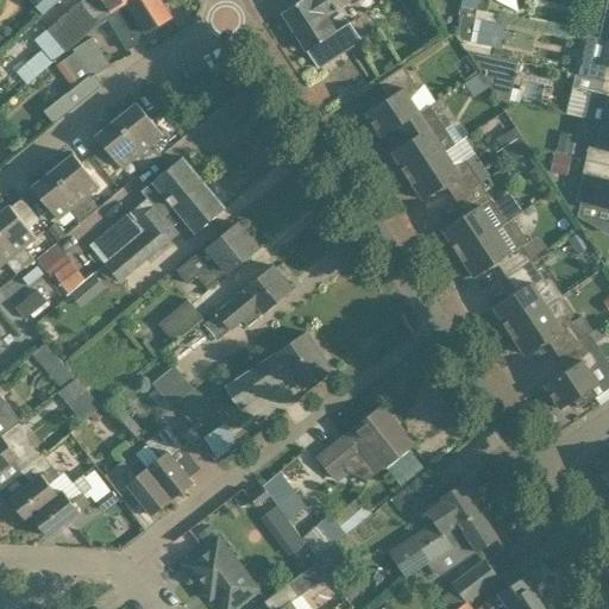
[(29,0),(43,14),(58,0),(29,0)]
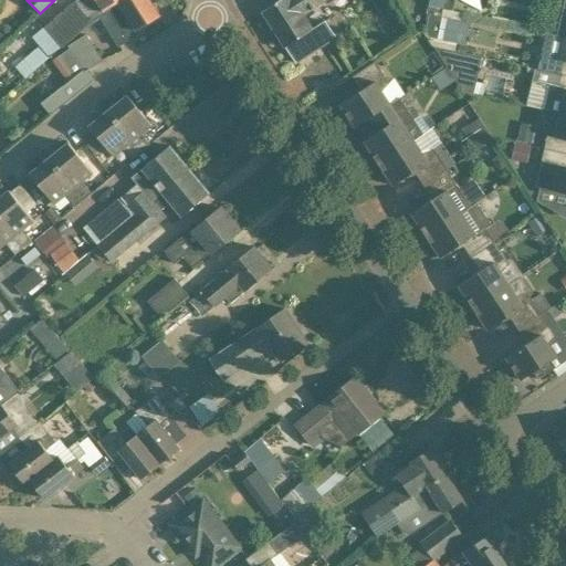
[(90,22),(100,17),(119,3),(118,0),(97,0),(101,6),(87,13),(76,0),(44,27),(61,46),(90,22)]
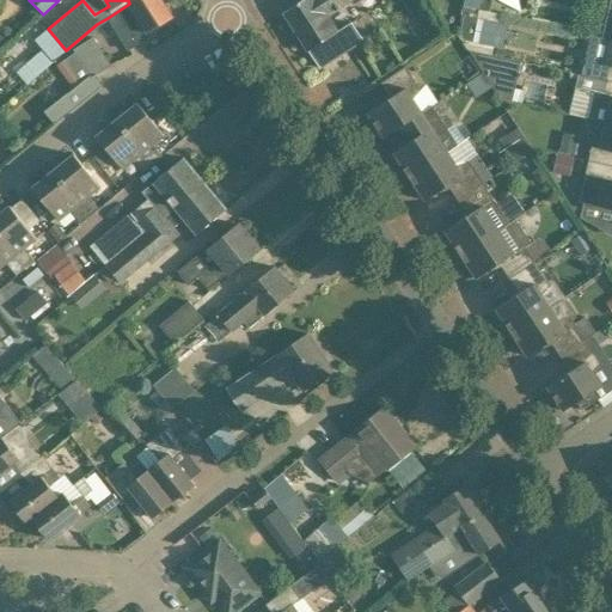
[(129,4),(108,18),(129,50),(152,36),(150,32),(172,18),(160,0),(128,0),(129,4)]
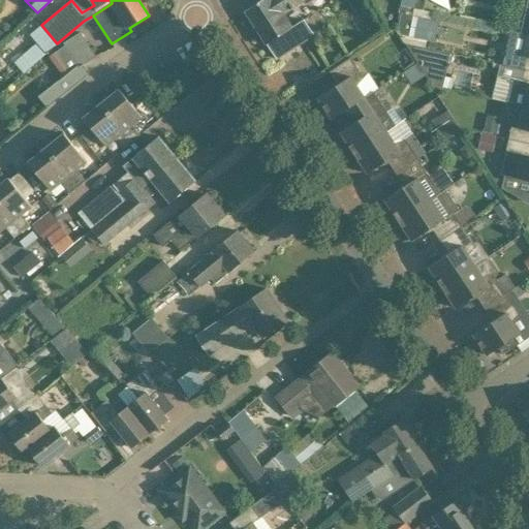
[(285,11),(303,0),(263,0),(246,11),(267,44),(277,59),(312,36),(303,20),(293,26),(285,11)]
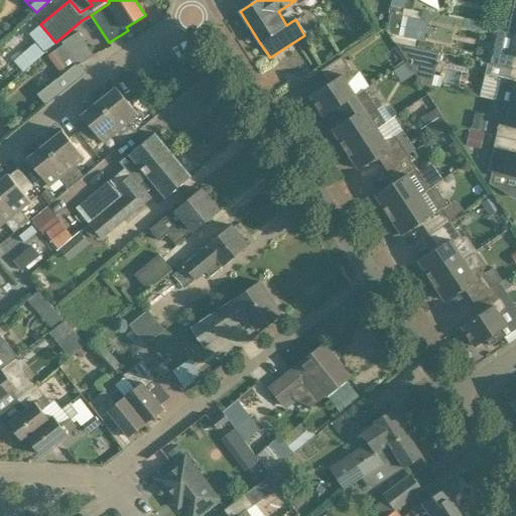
[(392,34),(399,36),(403,15),(391,13),(388,28),(392,34)]
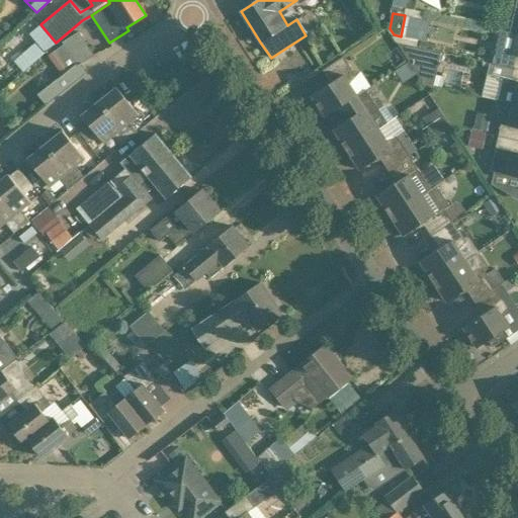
[(422,20),(410,18),(407,36),(418,38),(422,20)]
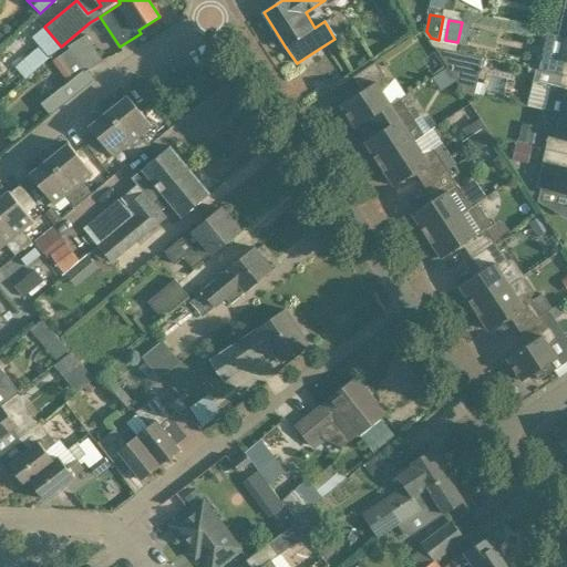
[(51,115),(72,99),(96,80),(90,72),(103,61),(100,57),(86,35),(68,48),(69,50),(57,59),(72,80),(41,103),(51,115)]
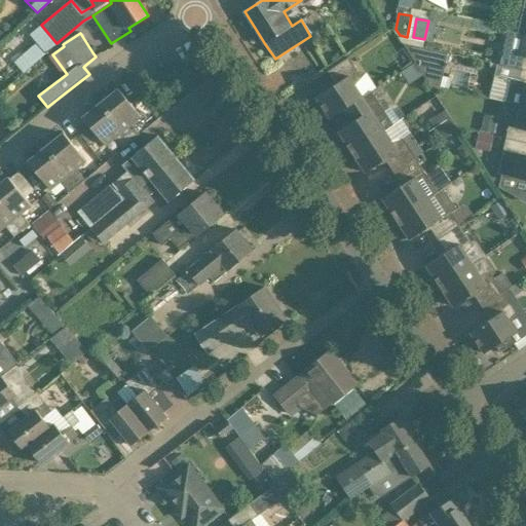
[(505,52),(502,65),(522,69),(525,70),(525,33),(523,33),(518,55),(505,52)]
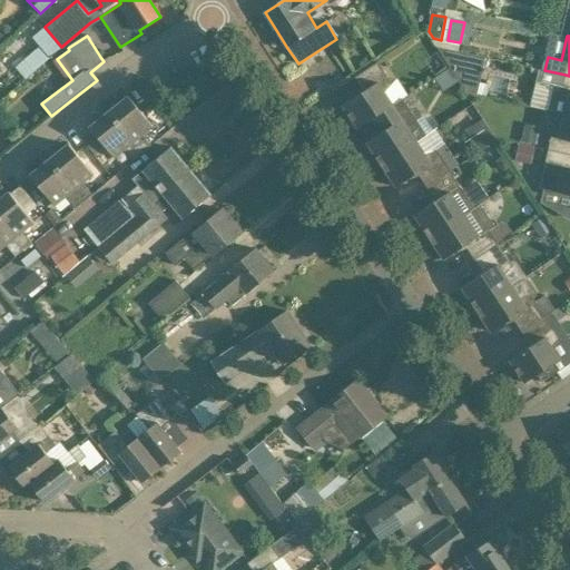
[(495,64),(470,57),(458,53),(455,65),(467,67),(463,79),(490,86),(495,64)]
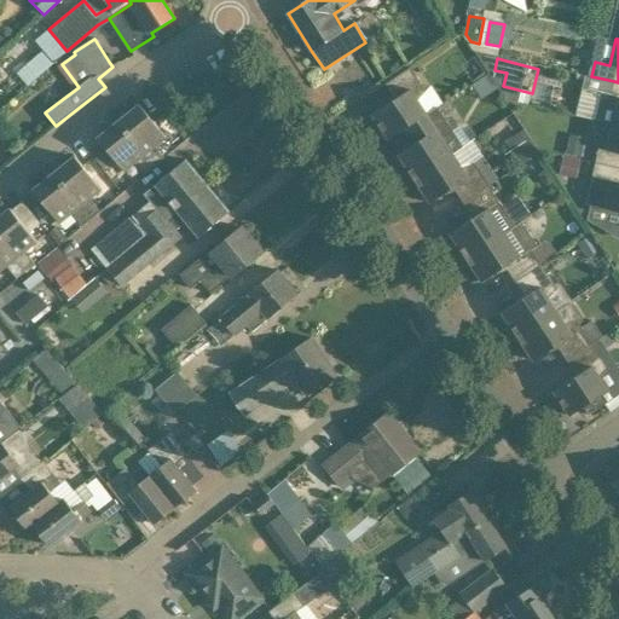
[(395,99),(372,115),(388,139),(412,123),(427,114),(417,100),(426,91),(411,67),(385,84),(395,99)]
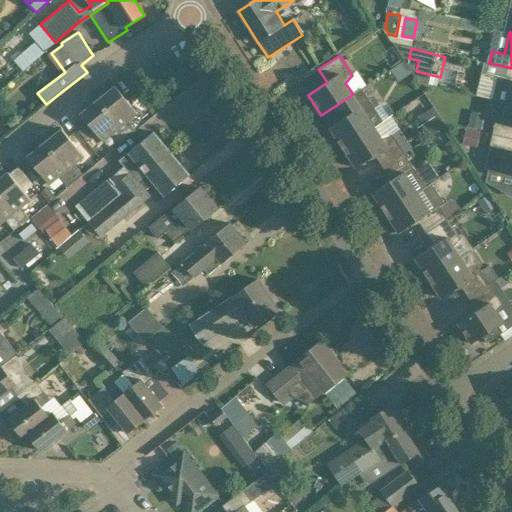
[(481,73),(476,95),(492,99),(507,103),(507,102),(511,103),(511,68),(508,67),(505,78),(497,77),(481,73)]
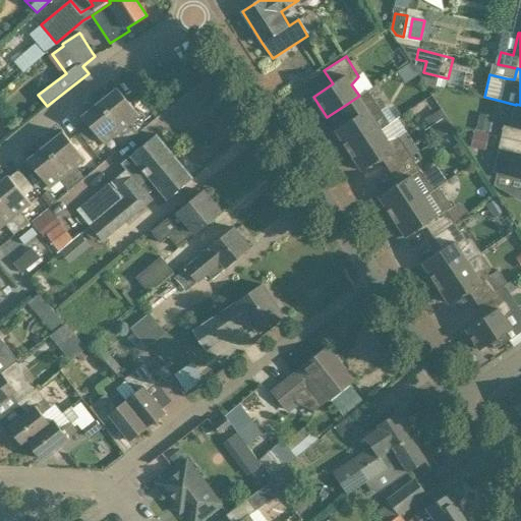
[(118,88),(100,102),(130,139),(138,132),(130,123),(139,116),(118,88)]
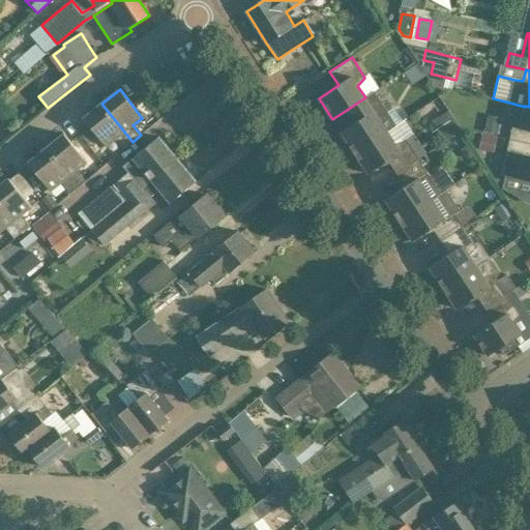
[(361,118),(342,133),(354,152),(388,130),(396,125),(387,112),(380,99),(375,92),(365,97),(353,106),(361,118)]
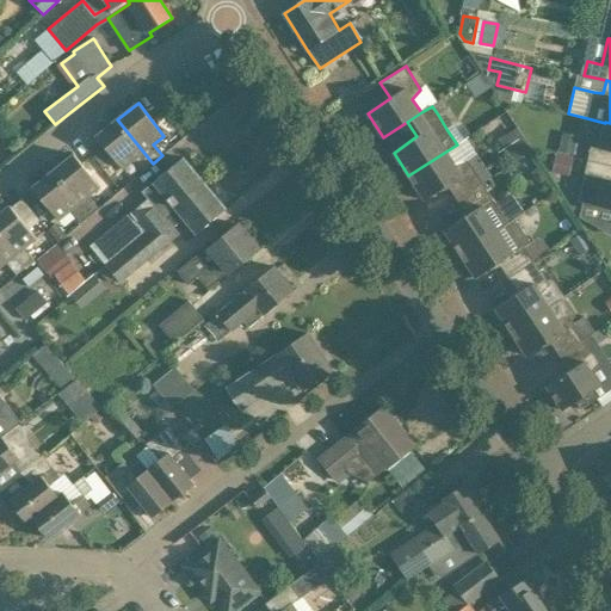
[(117,119),(97,137),(123,170),(135,160),(143,171),(153,164),(117,119)]
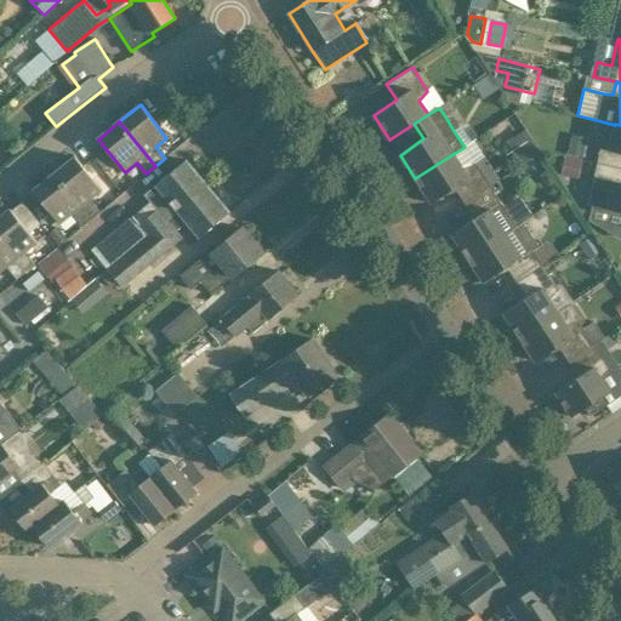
[(600,148),(598,163),(620,167),(620,125),(615,124),(615,125),(609,151),(600,148)]
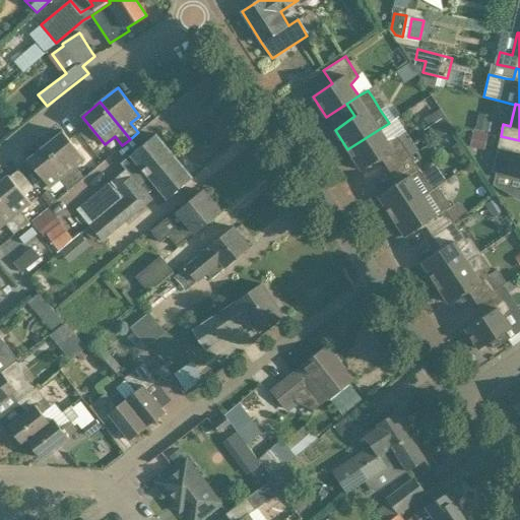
[(423,117),(434,137),(452,128),(441,107),(423,117)]
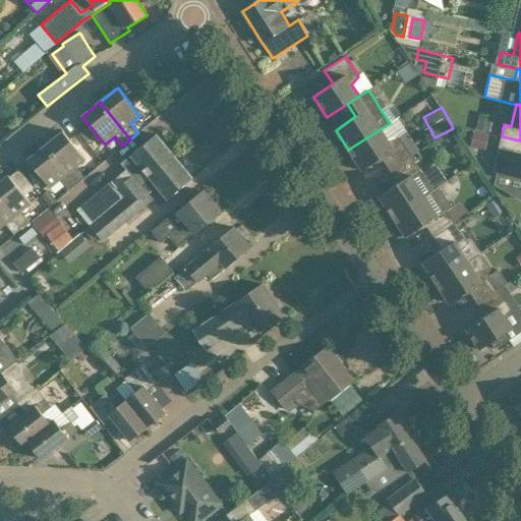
[(480,112),(477,129),(490,132),(494,115),(480,112)]
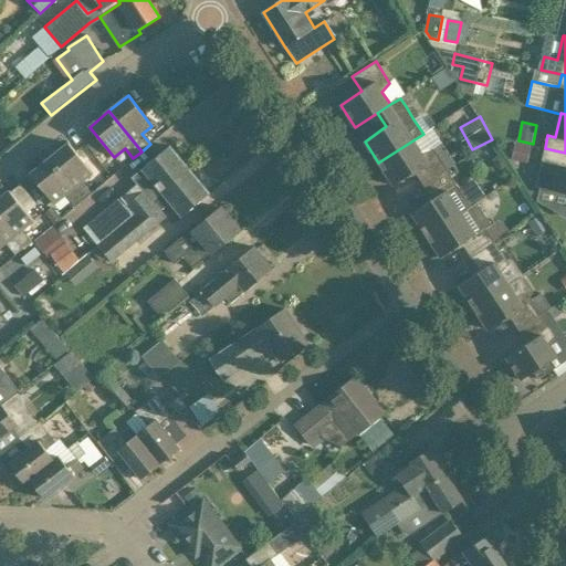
[(415,139),(378,163),(394,186),(415,171),(423,185),(448,169),(433,147),(422,152),(415,139)]
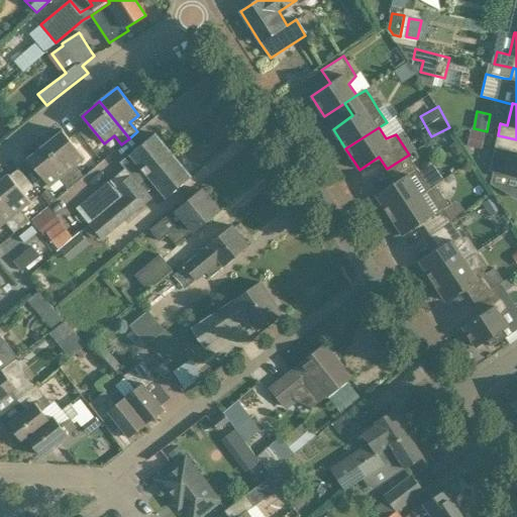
[(63,130),(45,145),(76,183),(83,177),(75,167),(85,158),(63,130)]
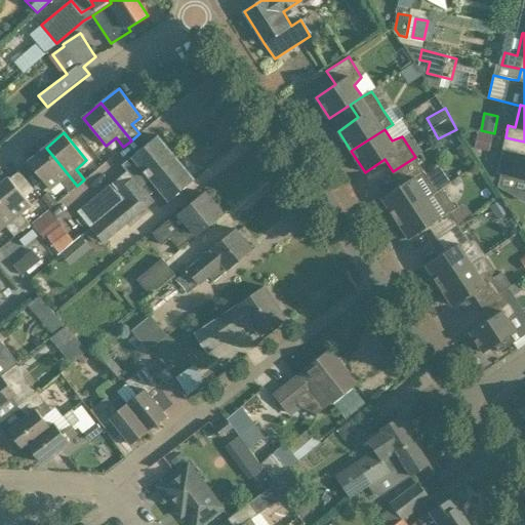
[(478,133),(475,149),(489,152),(492,135),(478,133)]
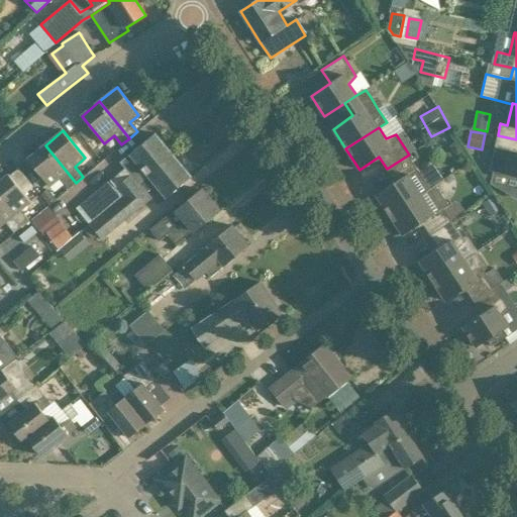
[(111,181),(78,208),(81,213),(90,223),(173,154),(156,133),(130,153),(120,162),(126,169),(132,176),(117,188),(111,181)]
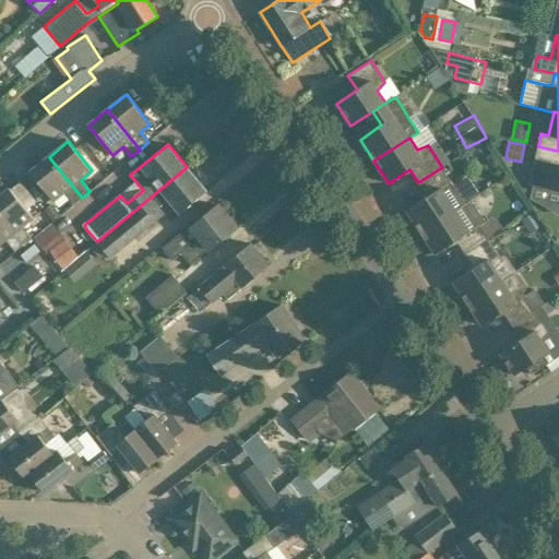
[(531,182),(530,185),(533,186),(547,188),(558,190),(558,151),(538,146),(533,169),(531,182)]
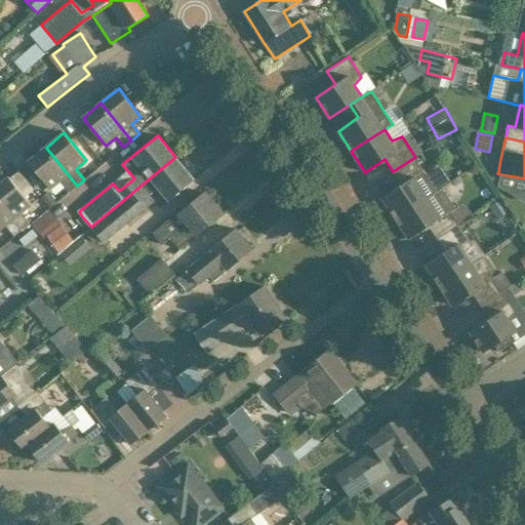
[(46,148),(28,162),(50,190),(61,182),(70,192),(77,186),(46,148)]
